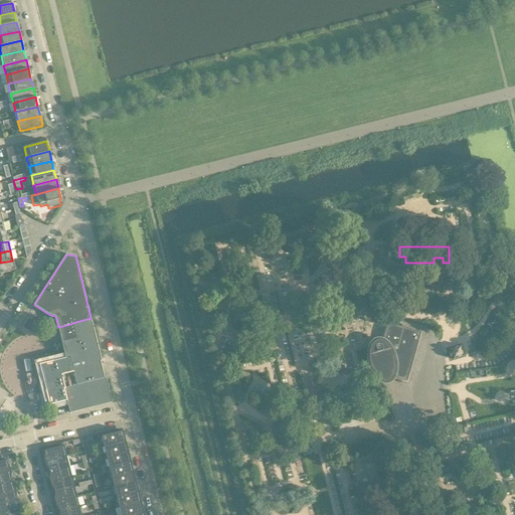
[(12,261),(0,263),(0,276),(2,276),(1,274),(15,270),(12,261)]
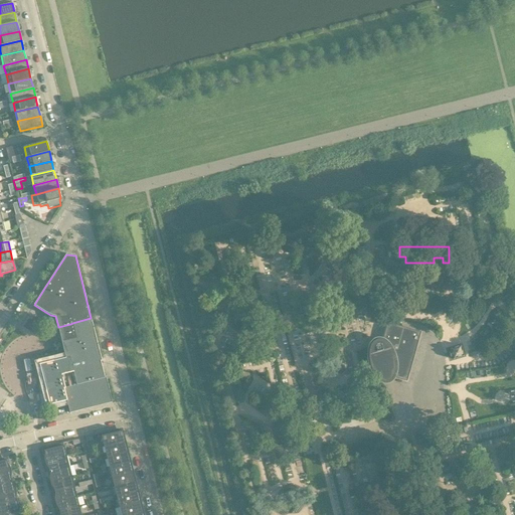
[(64,359),(39,365),(48,399),(49,405),(67,401),(63,388),(64,388),(105,378),(101,361),(102,360),(91,318),(72,323),(70,324),(58,327),(60,335),(61,341),(61,342),(66,358),(64,359)]
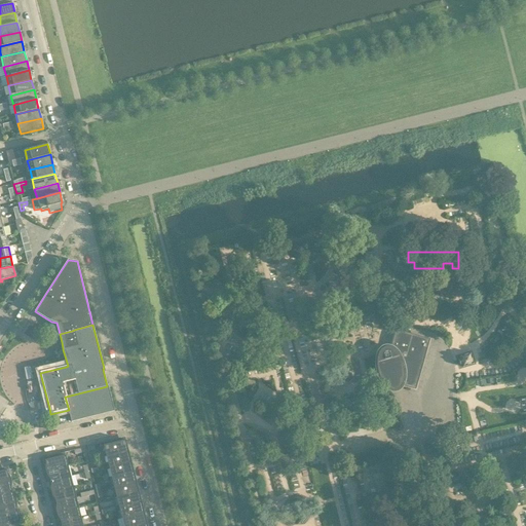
[(430,339),(409,333),(396,330),(390,347),(388,347),(386,347),(384,347),(383,348),(382,348),(381,349),(380,350),(379,351),(378,353),(378,354),(377,355),(377,358),(377,359),(377,362),(377,364),(377,366),(377,367),(377,369),(377,371),(378,373),(378,374),(379,376),(380,377),(380,379),(381,381),(382,382),(383,384),(384,385),(385,386),(387,387),(388,388),(389,389),(390,390),(391,390),(392,390),(395,390),(396,390),(398,389),(399,389),(399,388),(401,387),(401,386),(402,385),(416,389),(430,339)]
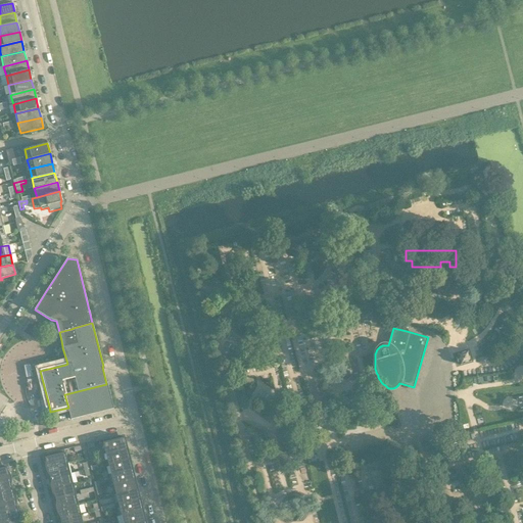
[(458,355),(460,363),(461,365),(471,361),(467,350),(457,353),(458,355)]
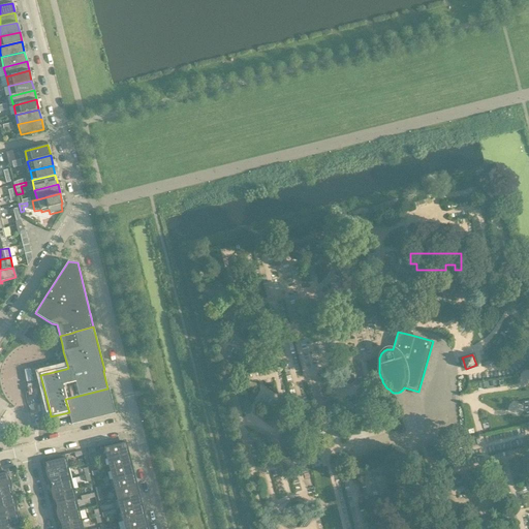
[(66,399),(65,399),(69,412),(71,425),(115,413),(109,387),(107,389),(66,399)]
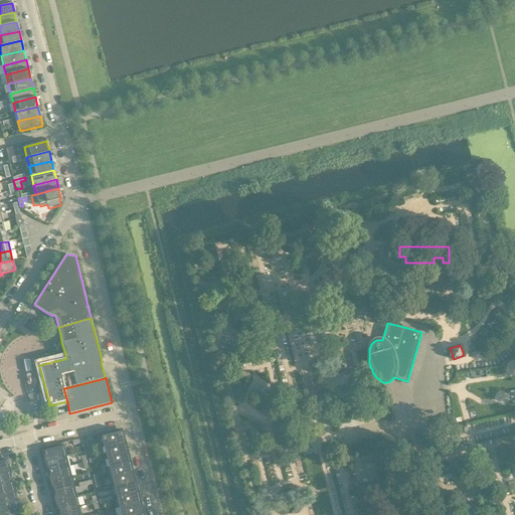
[(113,434),(113,431),(101,434),(104,447),(123,442),(120,432),(113,434)]
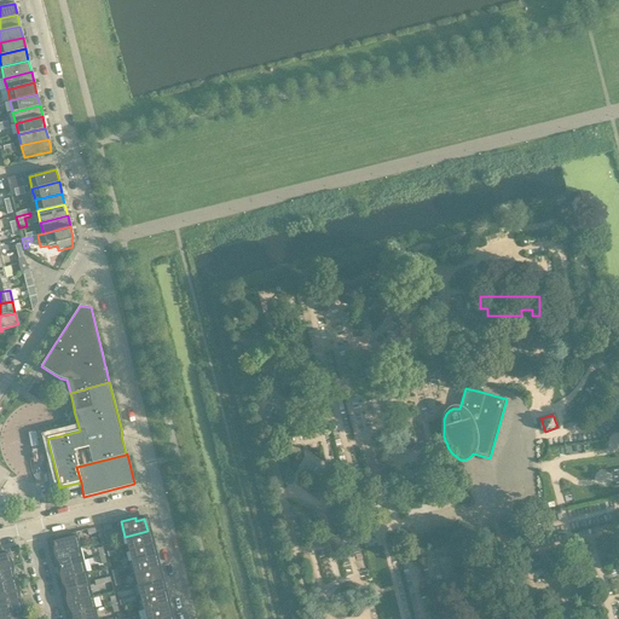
[(149,536),(148,531),(125,537),(128,549),(155,543),(152,534),(149,536)]
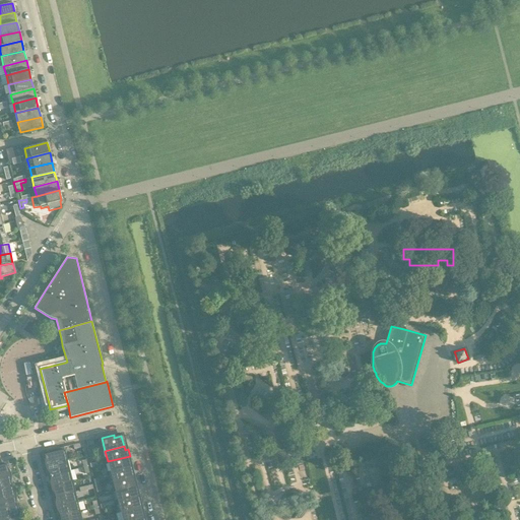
[(45,462),(46,466),(67,460),(64,447),(49,451),(50,454),(44,455),(46,461),(45,462)]
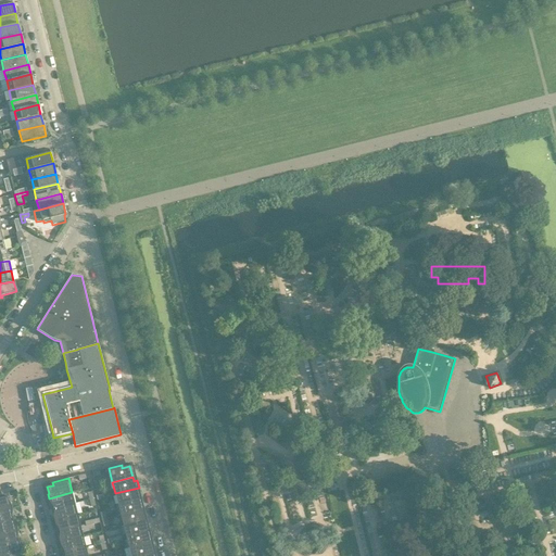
[(139,488),(115,493),(118,504),(138,500),(137,495),(140,495),(139,488)]
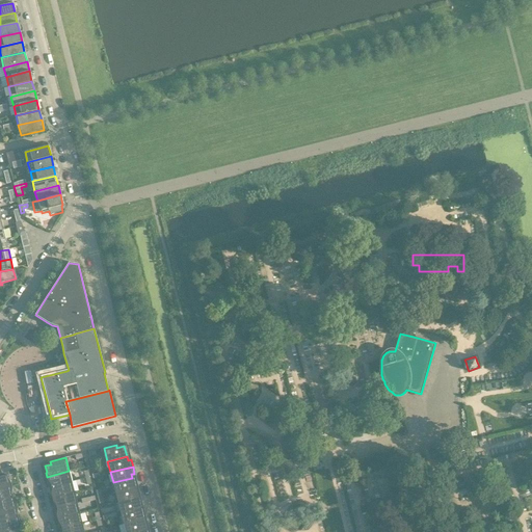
[(69,471),(47,477),(48,481),(49,481),(50,487),(72,481),(69,471)]
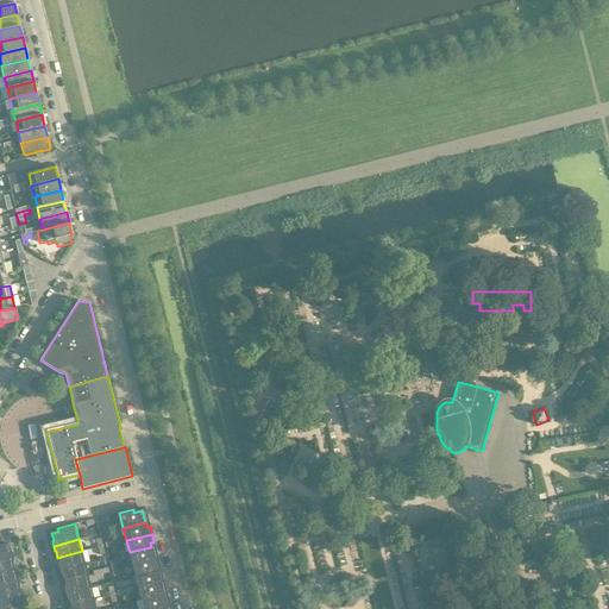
[(2,545),(2,541),(0,541),(0,559),(13,556),(12,551),(11,551),(10,544),(2,545)]
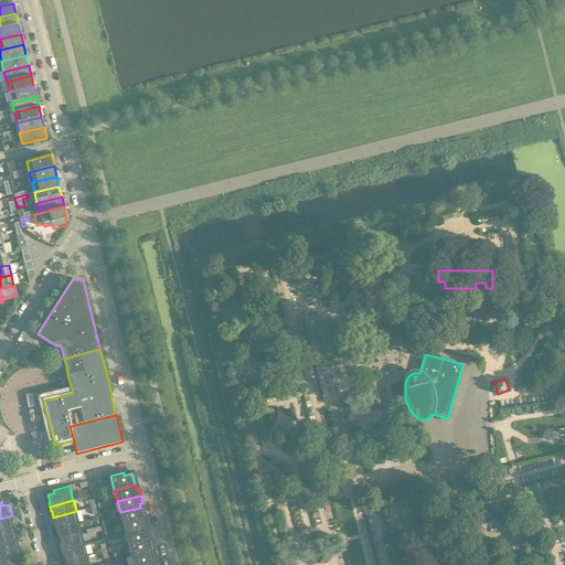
[(142,519),(140,508),(120,512),(123,523),(142,519)]
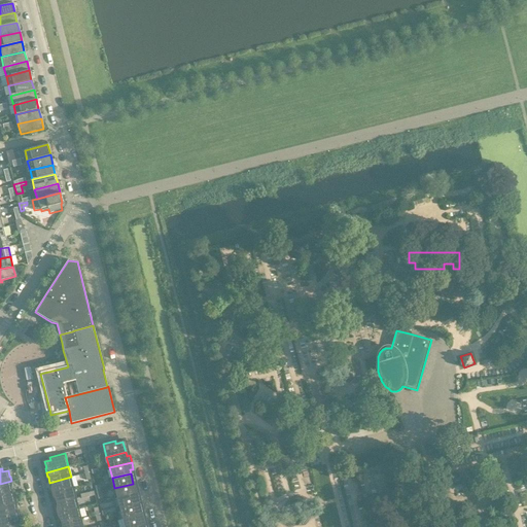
[(71,477),(49,483),(51,488),(50,489),(51,493),(74,487),(71,477)]
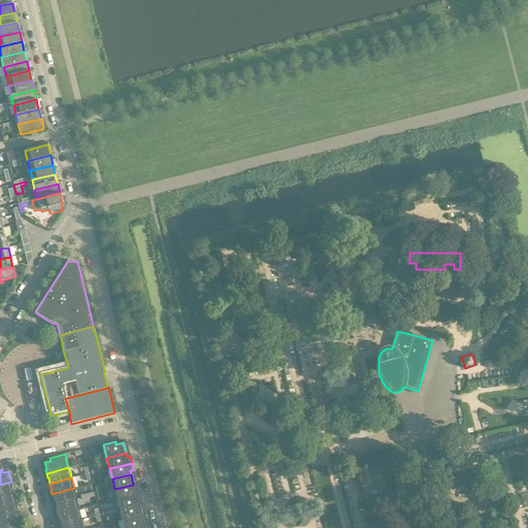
[(11,482),(0,485),(0,495),(13,492),(11,487),(12,486),(11,482)]
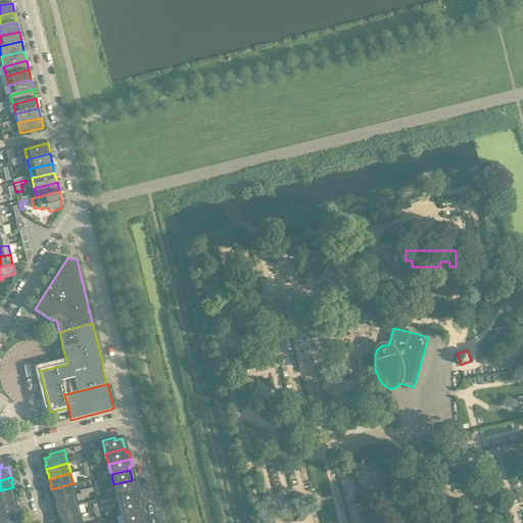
[(135,490),(132,480),(113,484),(116,494),(135,490)]
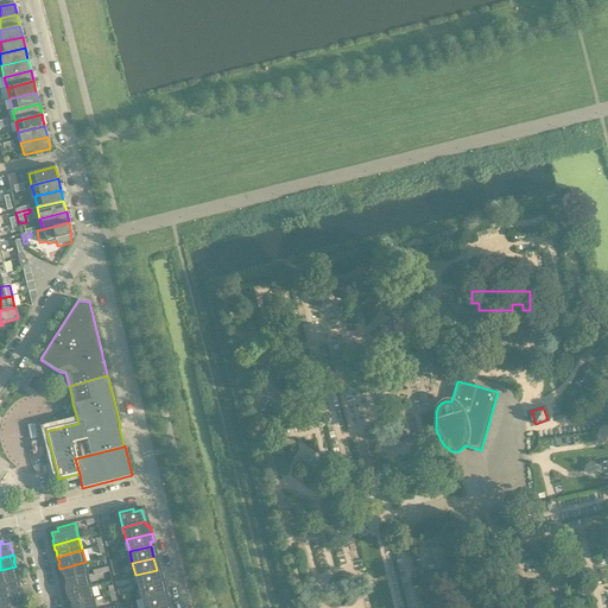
[(86,562),(59,569),(61,574),(62,574),(63,581),(88,575),(86,562)]
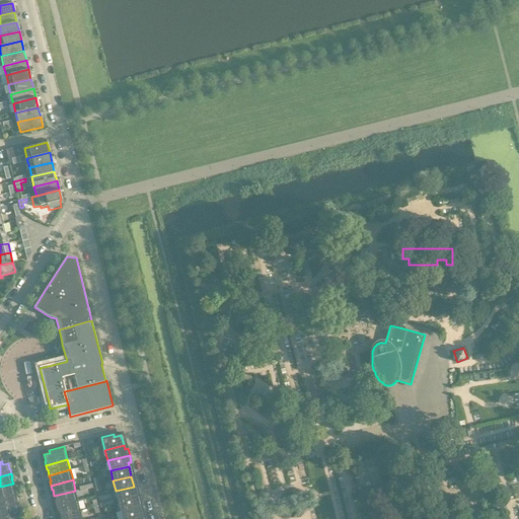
[(13,484),(0,487),(0,498),(16,494),(15,491),(15,490),(14,490),(13,484)]
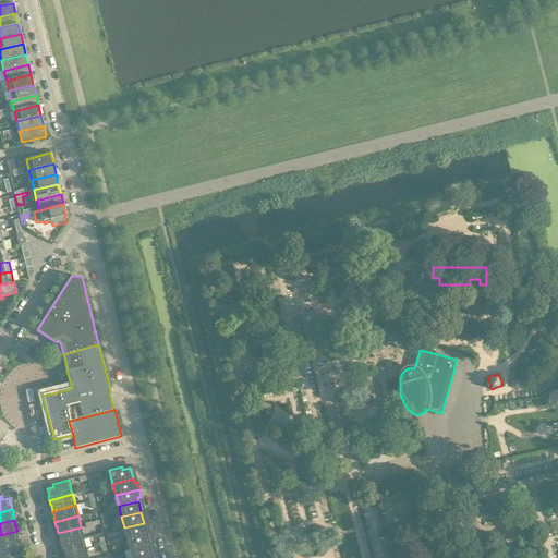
[(145,526),(144,523),(124,528),(126,538),(150,533),(148,525),(145,526)]
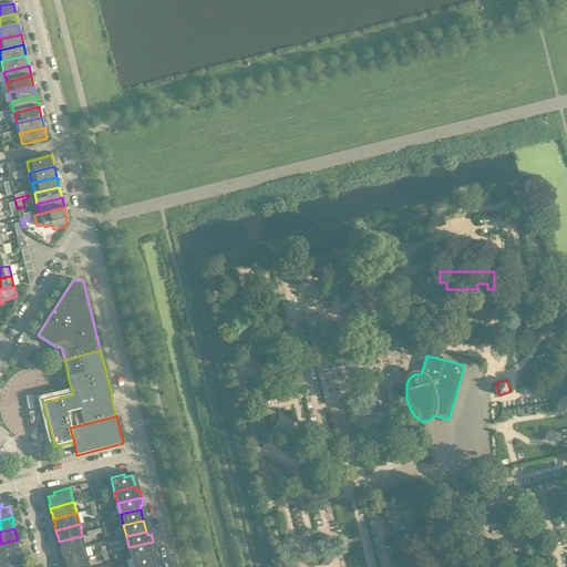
[(82,536),(59,542),(61,548),(60,548),(61,553),(85,547),(82,536)]
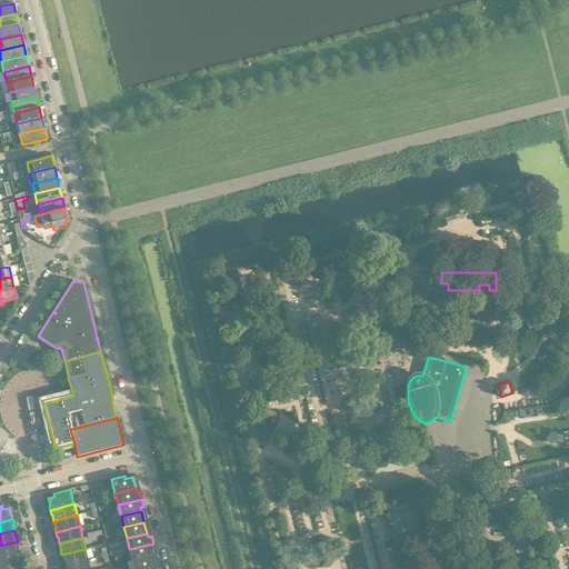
[(18,541),(0,546),(0,558),(20,553),(19,547),(19,546),(18,541)]
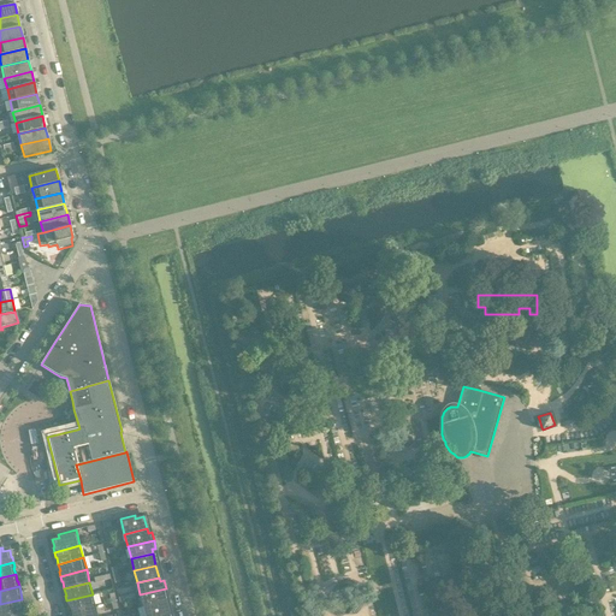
[(166,588),(140,594),(143,608),(165,602),(164,598),(169,597),(166,588)]
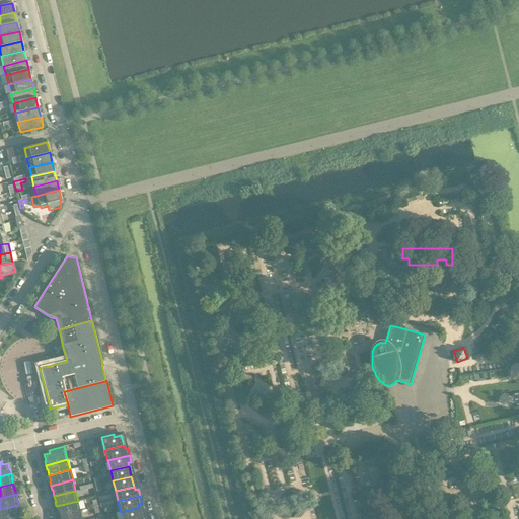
[(78,501),(56,506),(57,510),(58,510),(59,516),(80,511),(78,501)]
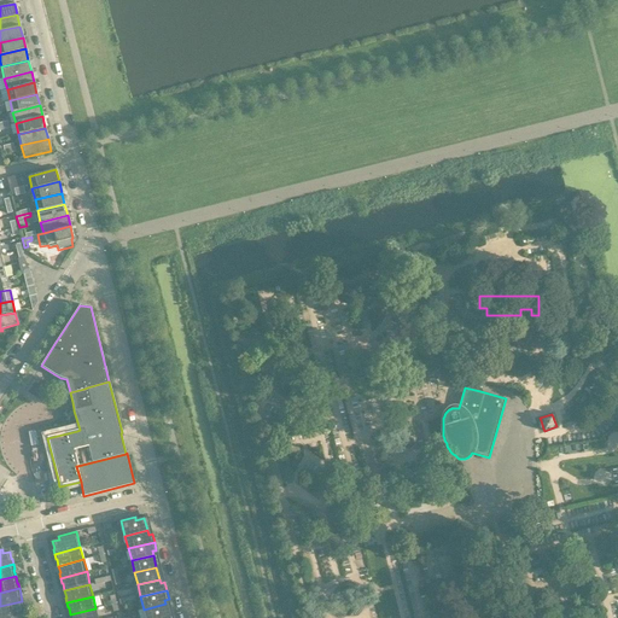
[(22,601),(0,606),(0,617),(25,613),(24,608),(24,607),(23,608),(22,601)]
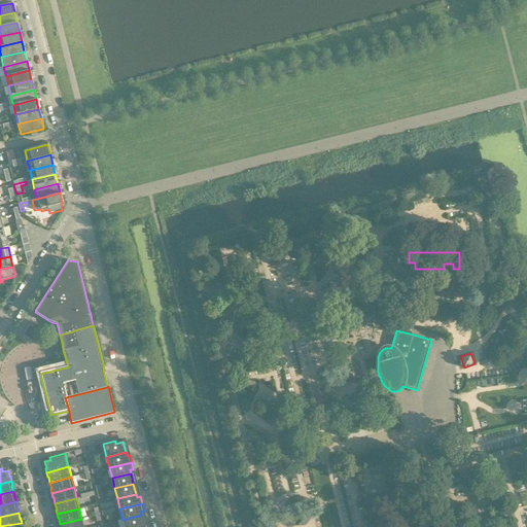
[(135,526),(144,525),(141,515),(123,520),(124,526),(135,526)]
